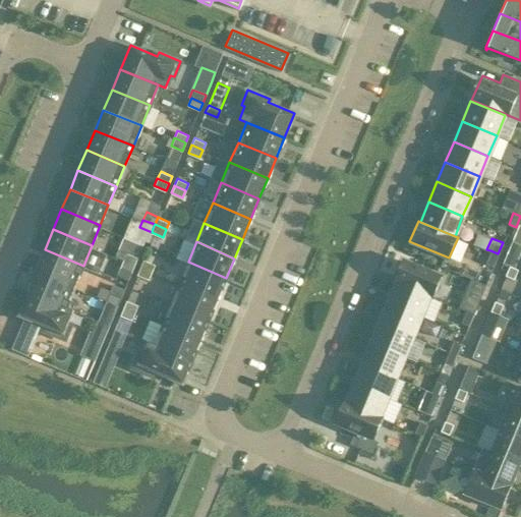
[(83,266),(45,249),(37,270),(75,286),(83,266)]
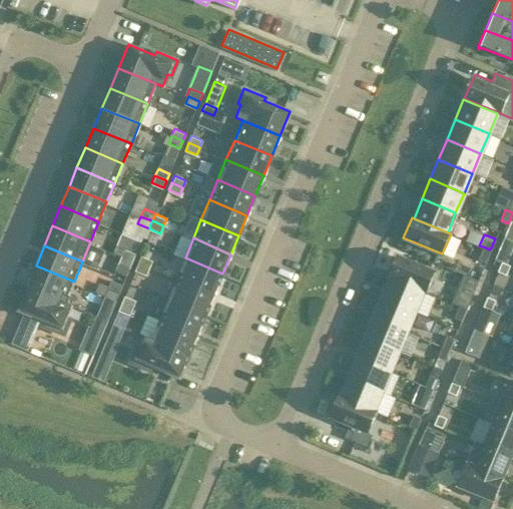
[(485,262),(490,249),(483,246),(478,259),(485,262)]
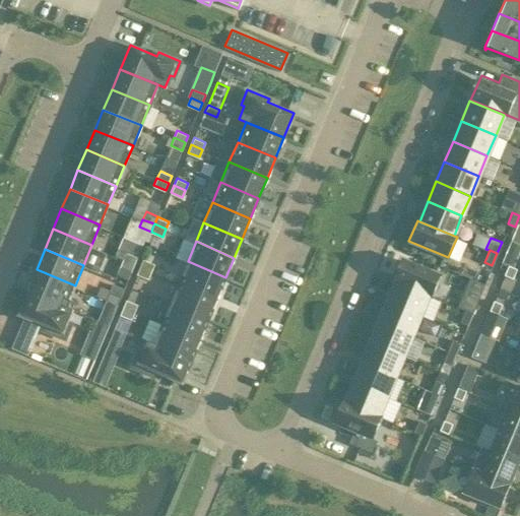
[(127,251),(124,259),(135,263),(138,256),(127,251)]
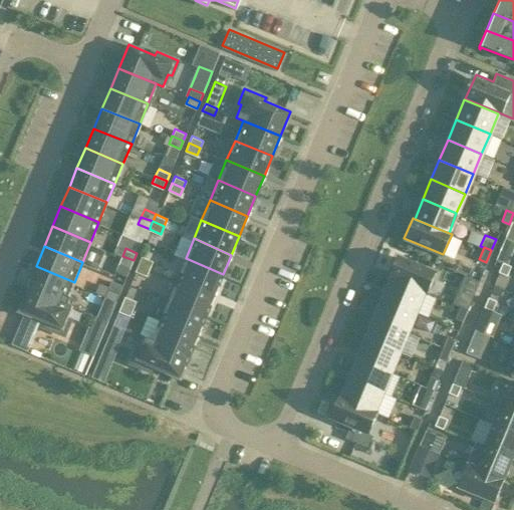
[(399,252),(388,276),(391,277),(425,291),(427,292),(437,268),(399,252)]
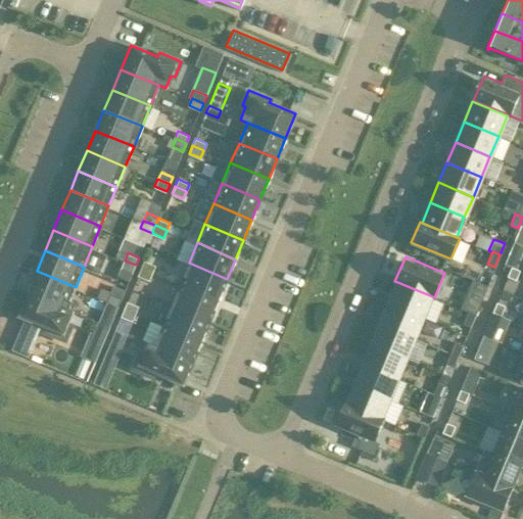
[(136,265),(125,261),(122,268),(133,273),(136,265)]
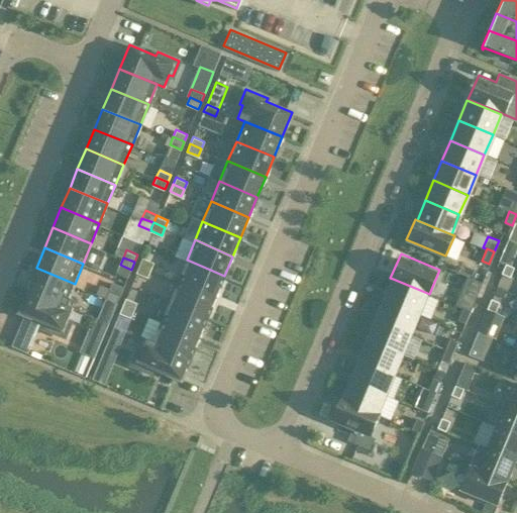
[(142,258),(139,265),(150,270),(153,262),(142,258)]
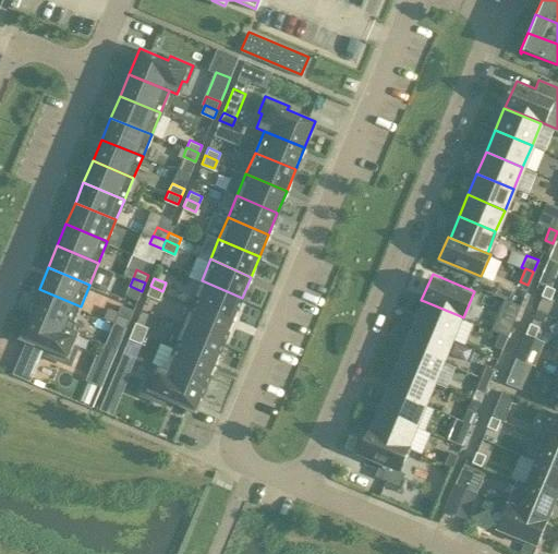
[(192,302),(232,320),(242,298),(202,280),(192,302)]
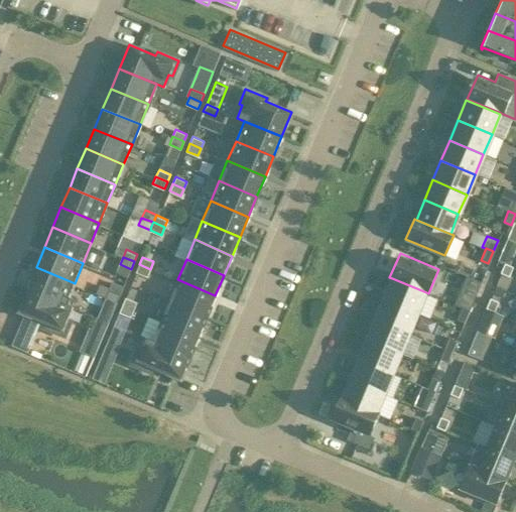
[(503,267),(501,272),(509,275),(513,266),(505,262),(503,267)]
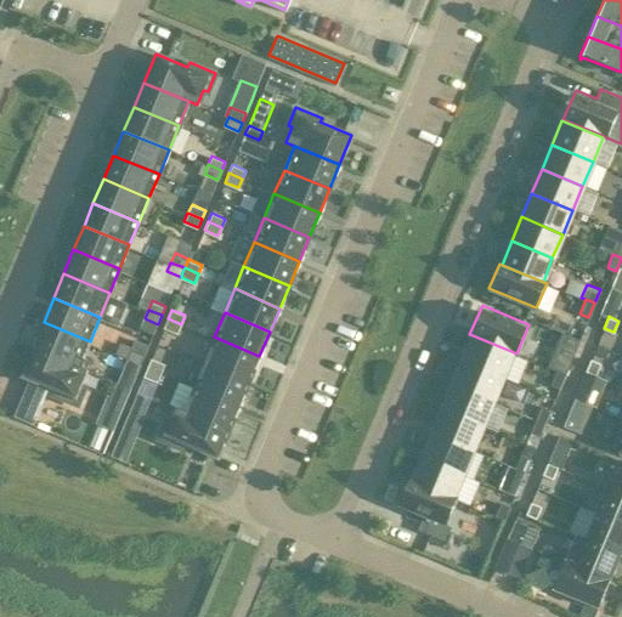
[(181,324),(168,318),(164,327),(177,333),(181,324)]
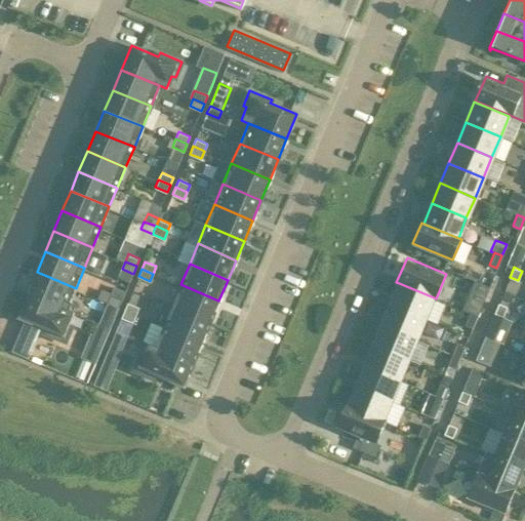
[(67,309),(76,288),(37,272),(28,292),(67,309)]
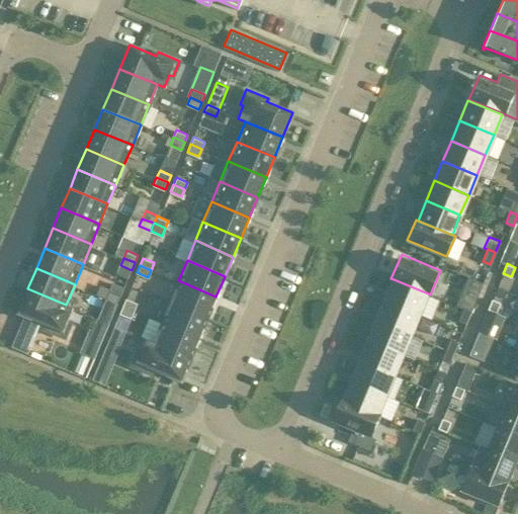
[(419,314),(428,293),(394,279),(384,300),(419,314)]
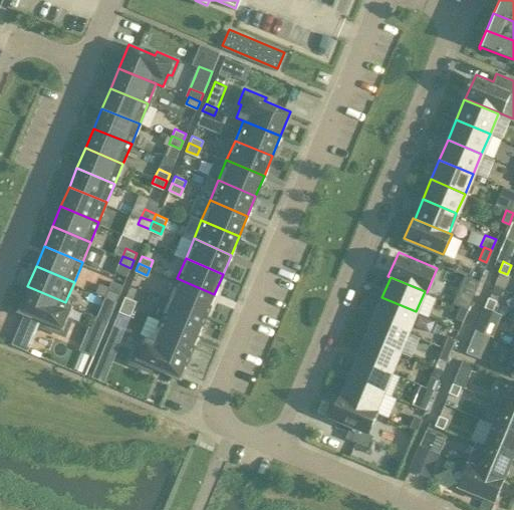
[(169,298),(206,314),(214,294),(177,278),(169,298)]
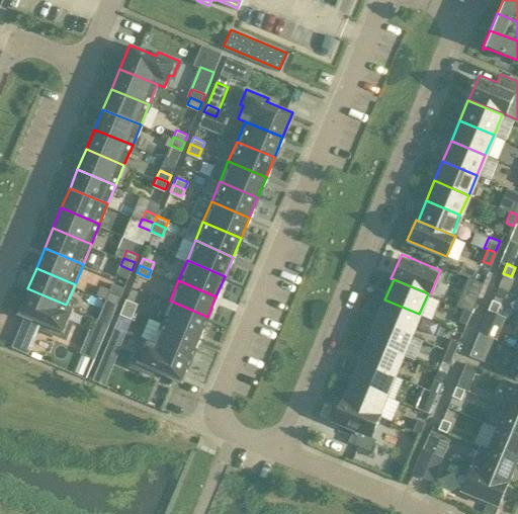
[(124,286),(123,286),(113,281),(109,290),(120,295),(124,286)]
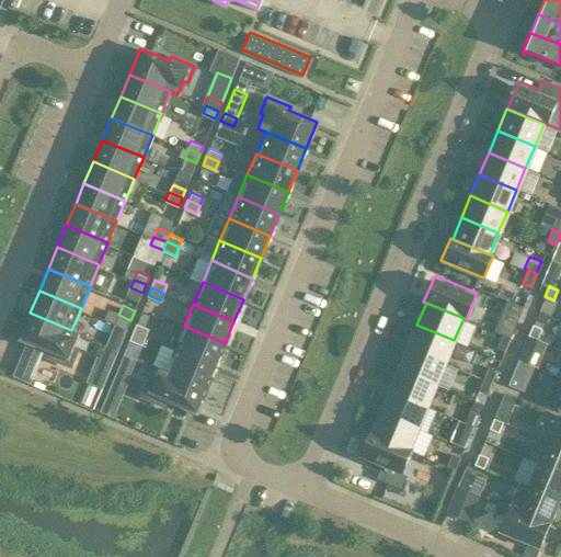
[(19,339),(47,351),(46,354),(69,364),(77,348),(73,347),(79,333),(71,330),(30,313),(19,339)]
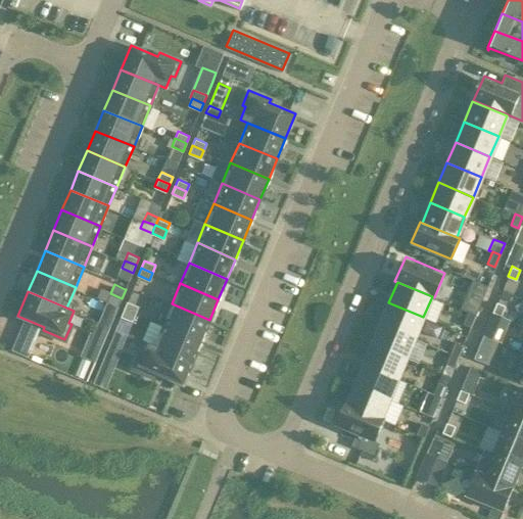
[(110,293),(107,300),(119,305),(122,298),(110,293)]
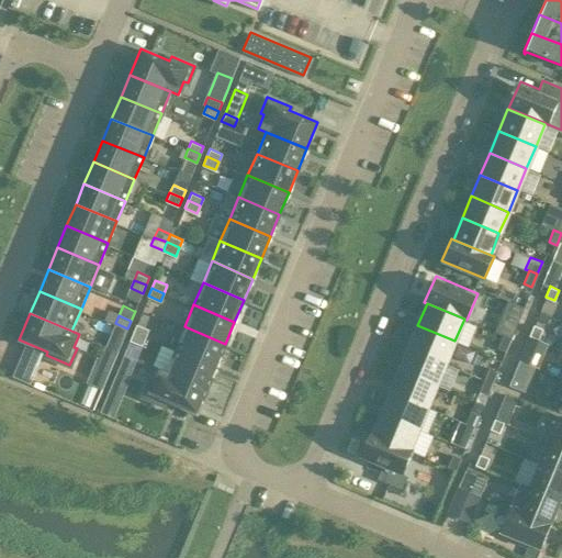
[(499,319),(494,331),(503,334),(510,338),(516,325),(507,322),(499,319)]
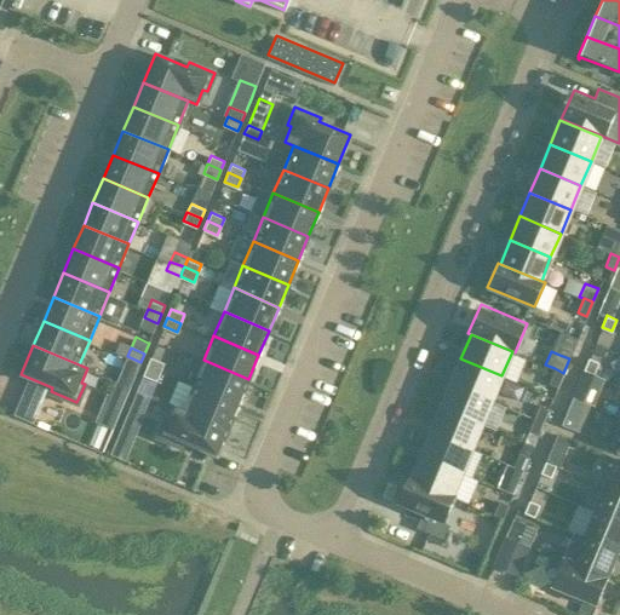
[(141,362),(127,356),(124,366),(137,372),(141,362)]
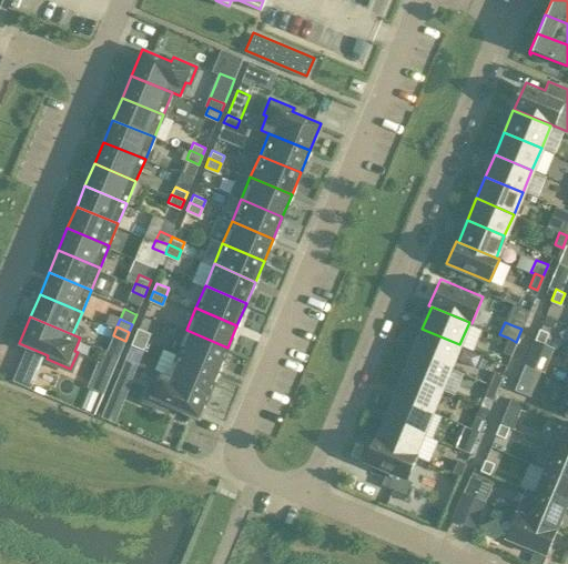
[(139,326),(135,334),(148,340),(151,332),(139,326)]
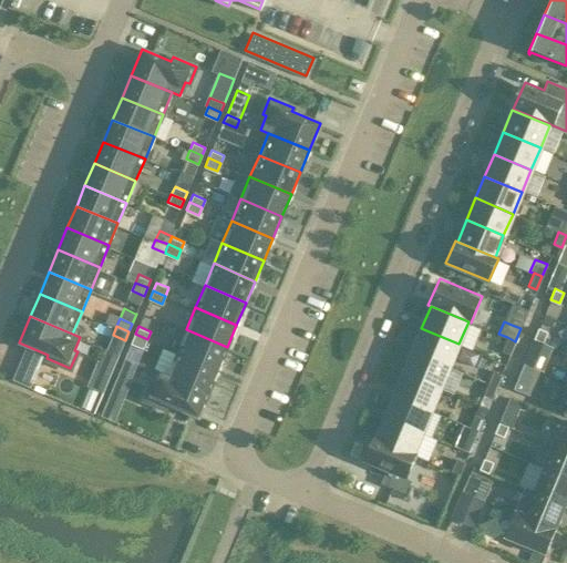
[(538,327),(534,338),(543,341),(547,330),(538,327)]
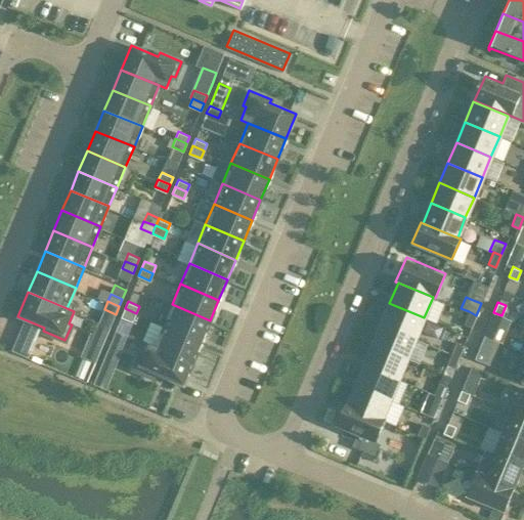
[(415,338),(424,317),(389,303),(381,323),(415,338)]
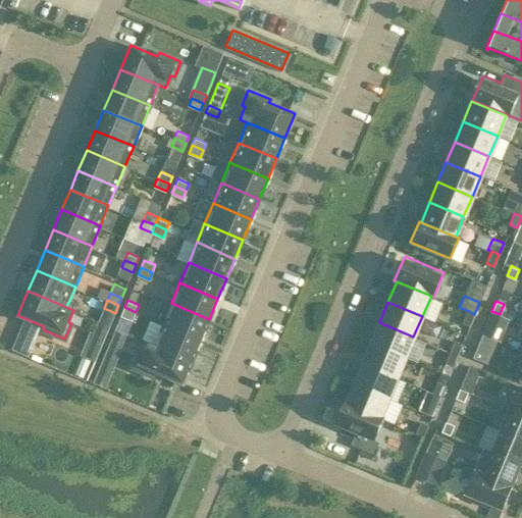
[(163,323),(201,340),(209,319),(171,303),(163,323)]
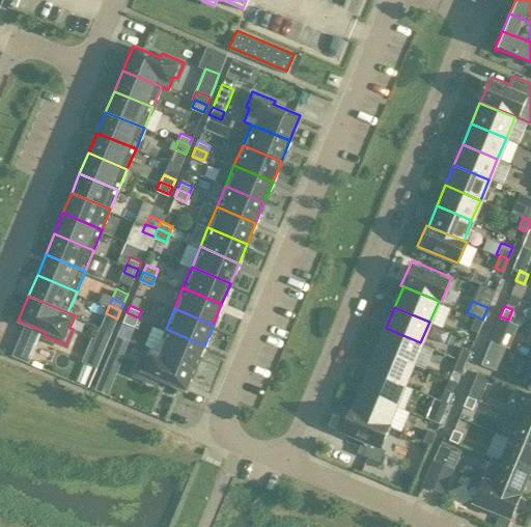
[(138,317),(127,312),(122,321),(135,325),(138,317)]
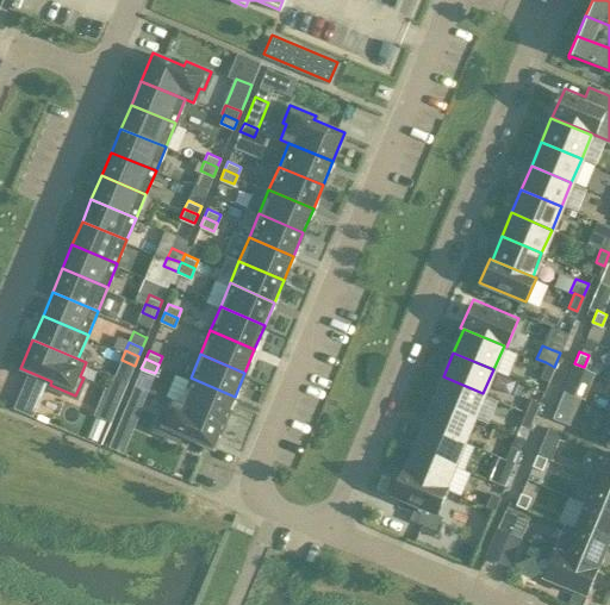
[(554,367),(546,362),(540,376),(548,380),(554,367)]
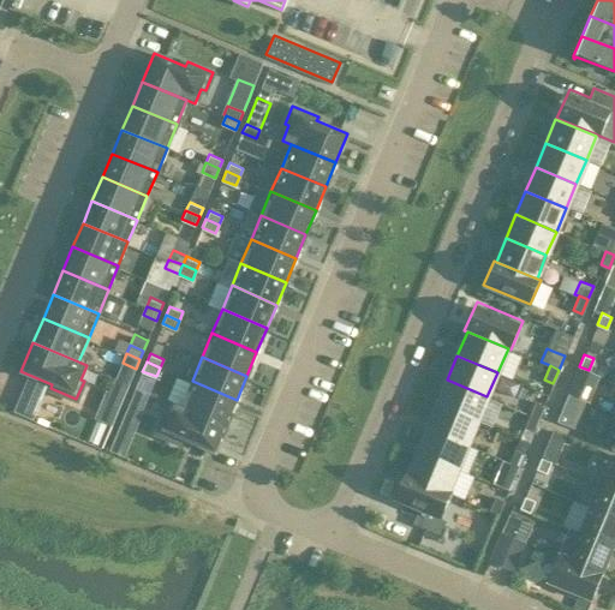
[(579,366),(568,393),(578,396),(581,398),(592,371),(589,370),(579,366)]
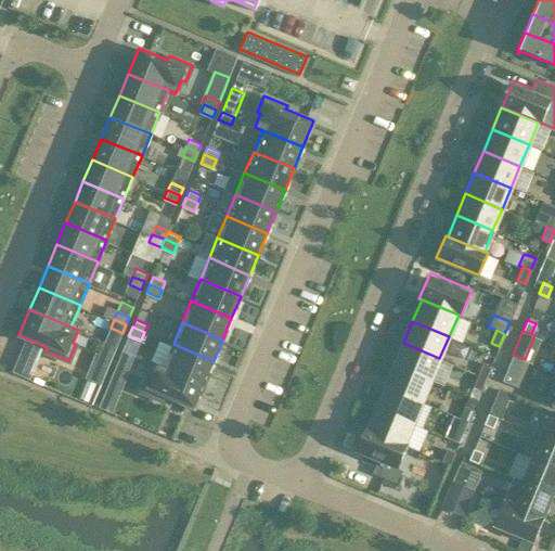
[(101,349),(95,361),(107,367),(108,367),(117,346),(116,346),(104,342),(101,349)]
